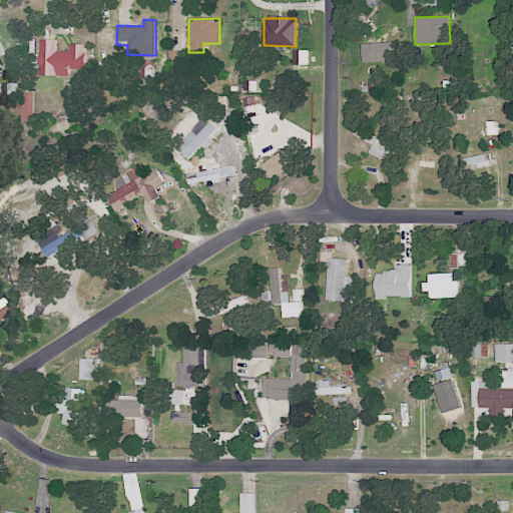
[(86,44),(69,43),(69,51),(57,50),(57,40),(40,39),(39,75),(69,75),(69,69),(86,69),(86,44)]
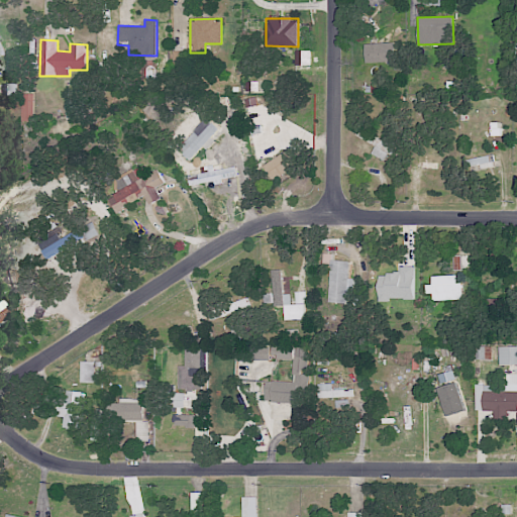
[(397,62),(396,42),(366,43),(366,63),(397,62)]
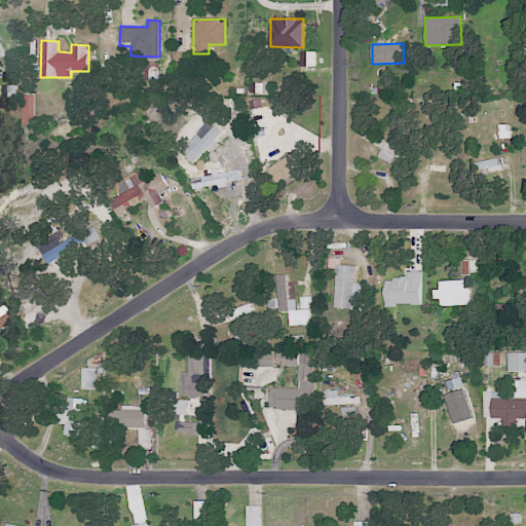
[(316,66),(315,50),(300,51),(301,66),(316,66)]
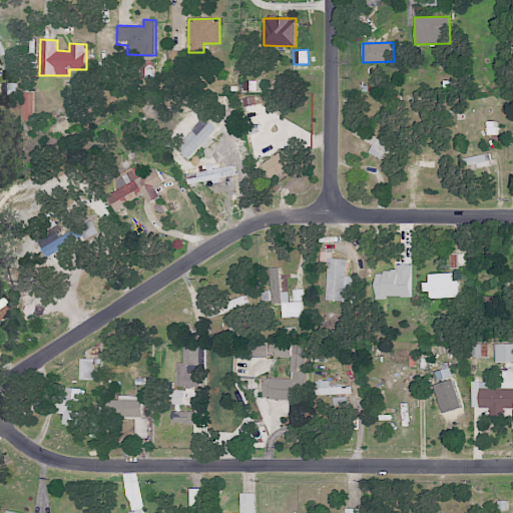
[(184,65),(185,50),(171,50),(171,65),(184,65)]
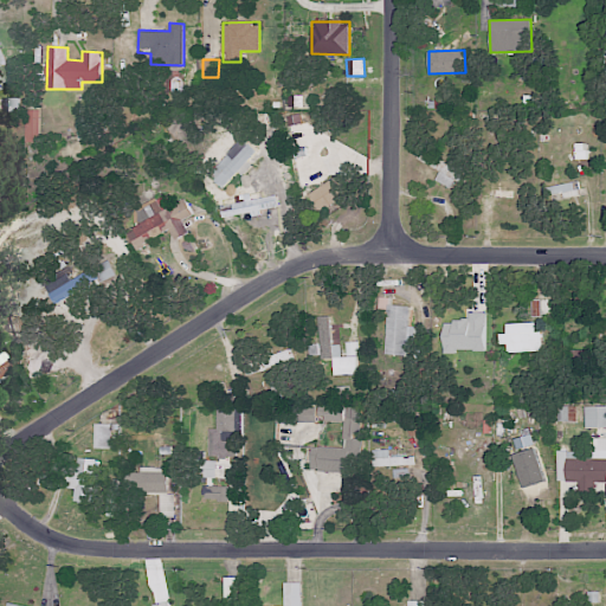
[(25,110),(26,142),(40,142),(39,110),(25,110)]
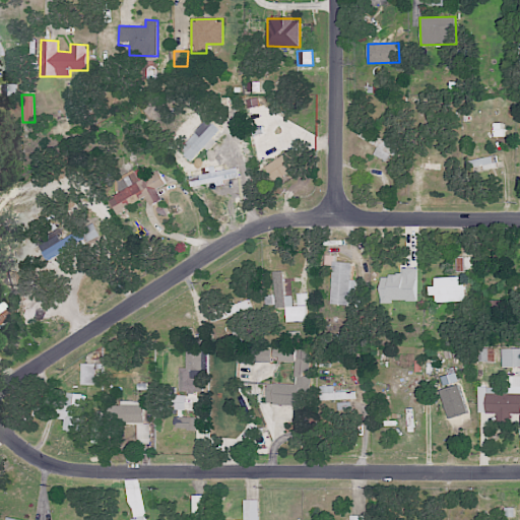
[(216,141),(212,138),(220,129),(208,119),(179,150),(191,161),(204,147),(208,150),(216,141)]
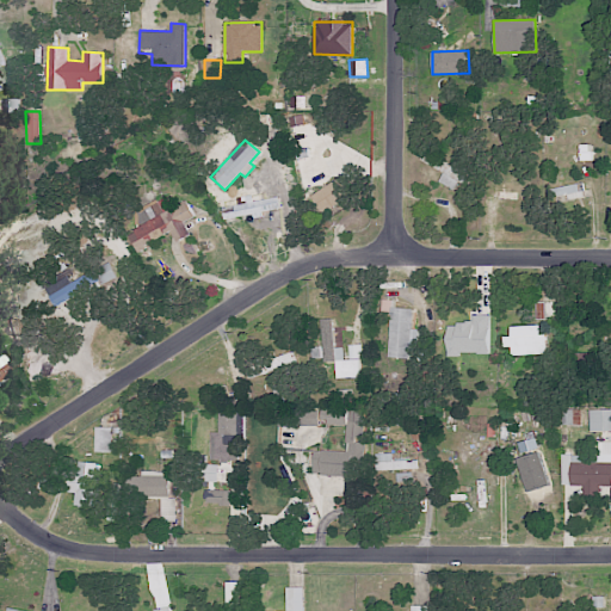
[(456,191),(466,172),(425,150),(421,159),(444,172),(439,181),(456,191)]
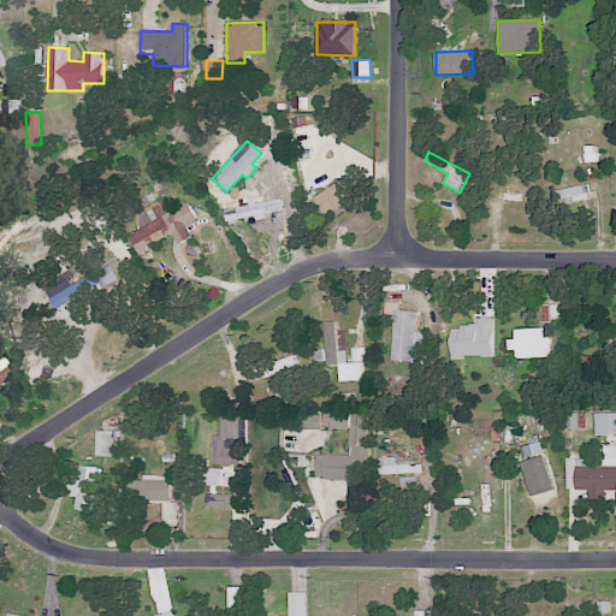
[(314,194),(324,214),(353,201),(344,181),(314,194)]
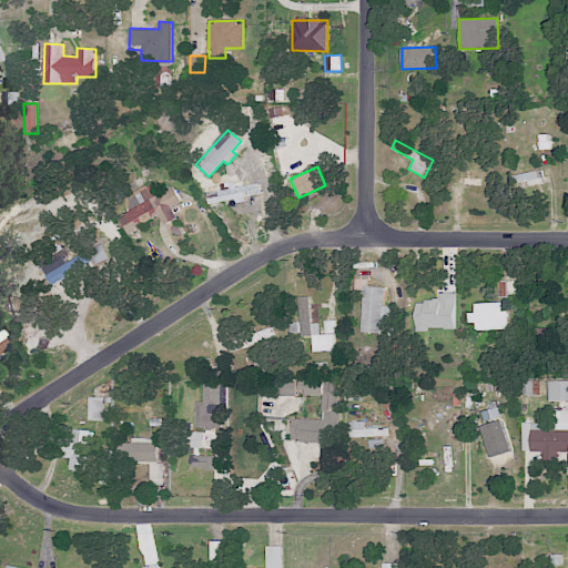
[(455,178),(462,179),(462,185),(480,185),(480,179),(494,180),(494,170),(455,170),(455,178)]
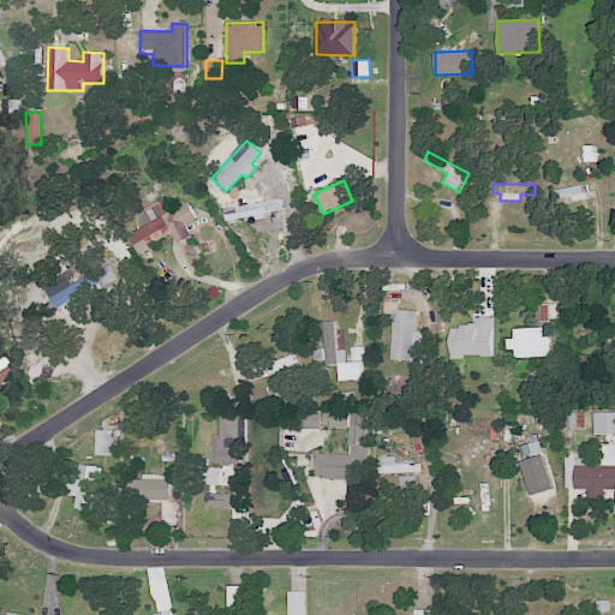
[(567,187),(569,202),(589,198),(586,184),(567,187)]
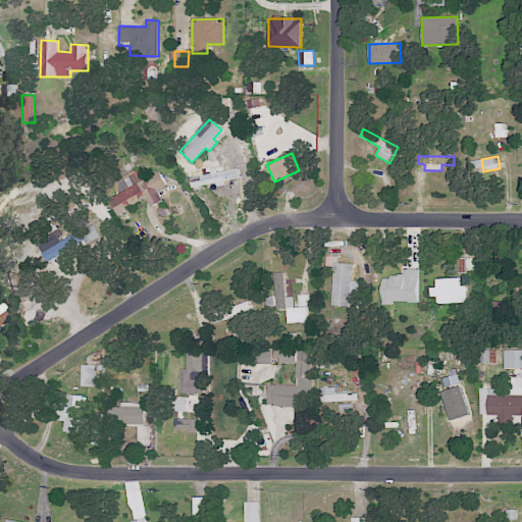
[(160,171),(147,176),(143,167),(112,180),(118,196),(111,199),(116,212),(147,199),(151,206),(162,201),(157,189),(166,186),(160,171)]
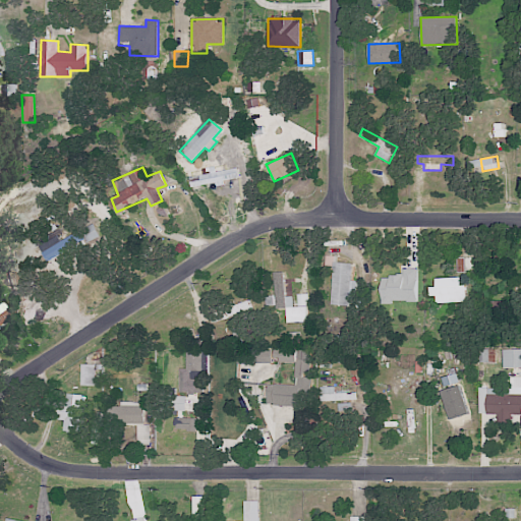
[(192,177),(193,185),(238,178),(236,169),(192,177)]
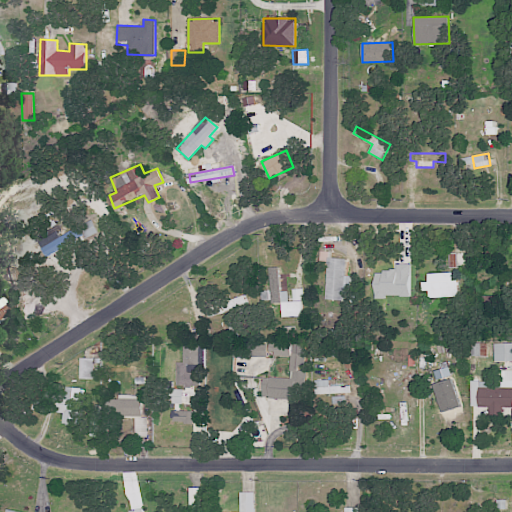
[(451,267),(468,267),(467,252),(451,253),(451,267)]
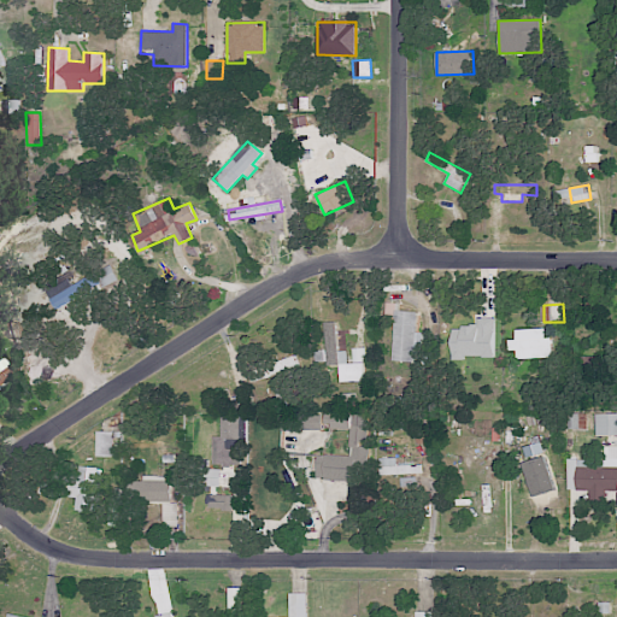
[(416,311),(394,310),(393,360),(413,362),(415,352),(422,352),(423,333),(416,331),(416,311)]
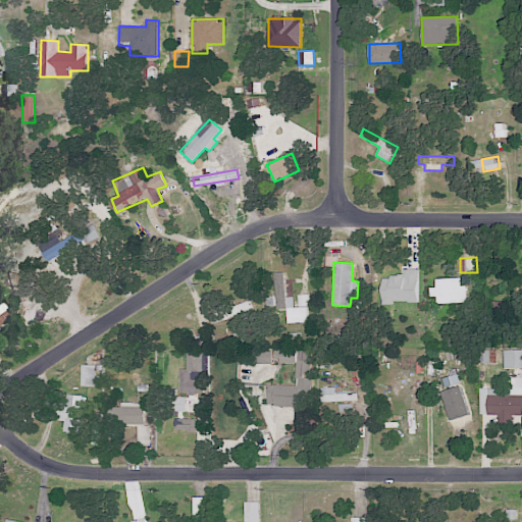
[(382,304),(393,304),(393,301),(418,302),(418,269),(404,268),(404,276),(383,276),(382,304)]
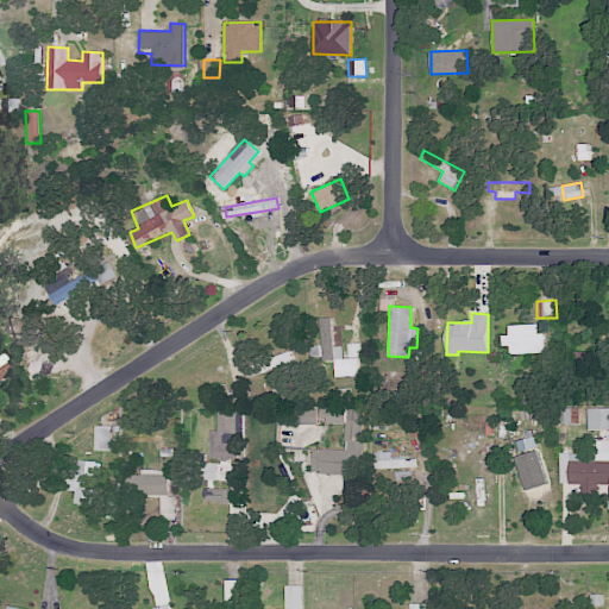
[(333,346),(332,316),(320,318),(321,359),(343,358),(341,346),(333,346)]
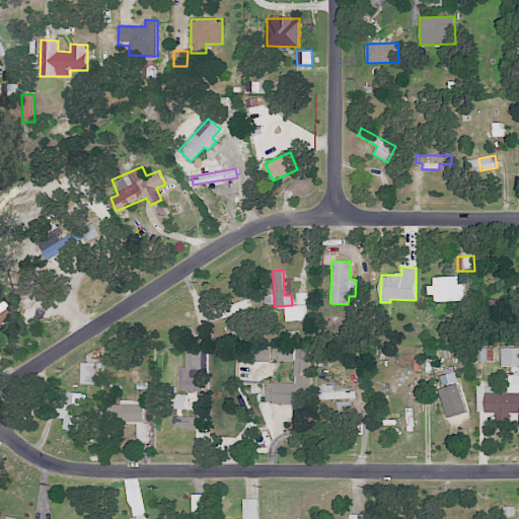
[(458,276),(433,277),(434,285),(428,286),(429,294),(435,294),(435,301),(464,300),(464,284),(458,284),(458,276)]
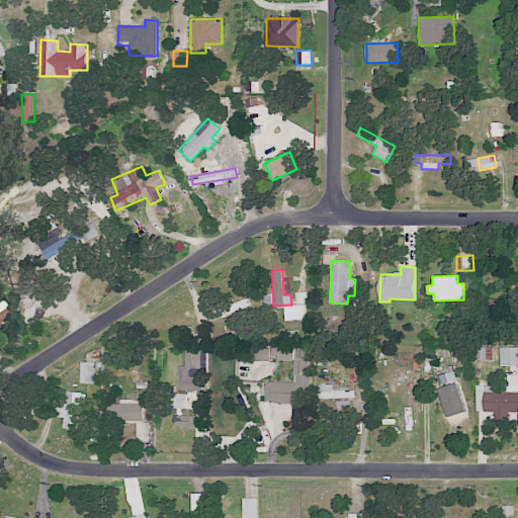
[(0,324),(13,316),(2,299),(0,300),(0,324)]
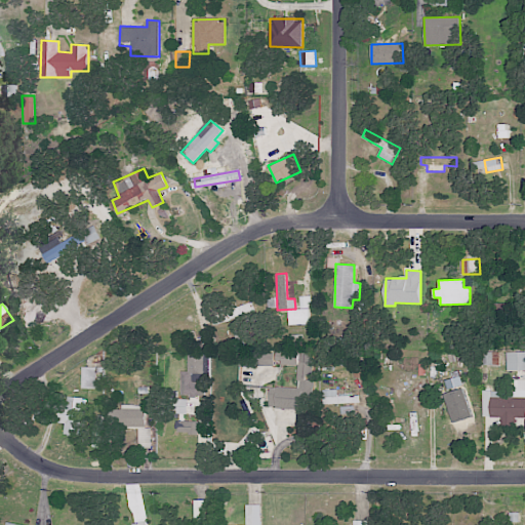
[(57,314),(27,305),(25,313),(55,321),(57,314)]
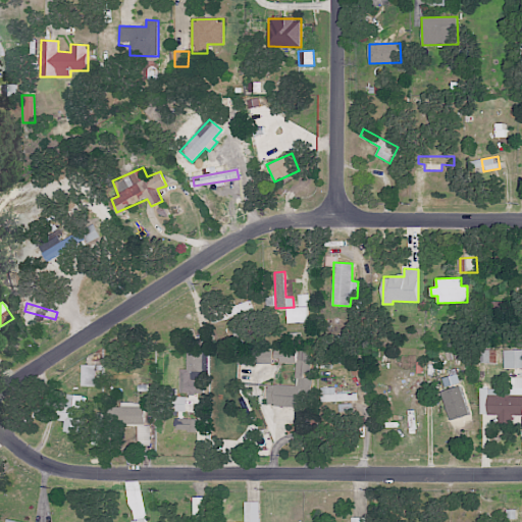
[(307,322),(306,307),(286,307),(288,323),(307,322)]
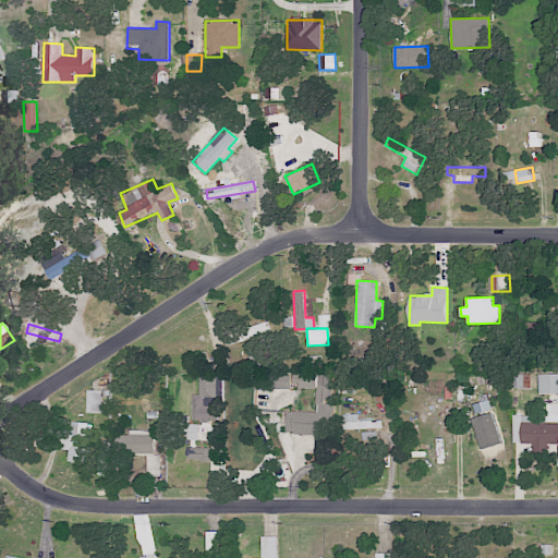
[(270,388),(291,389),(291,373),(270,373),(270,388)]
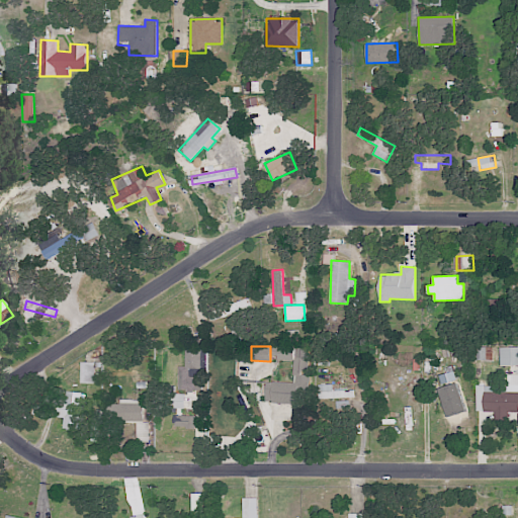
[(310,348),(272,346),(271,358),(293,359),(292,382),(266,381),(265,402),(292,403),(291,421),(304,422),(307,373),(309,373),(310,348)]
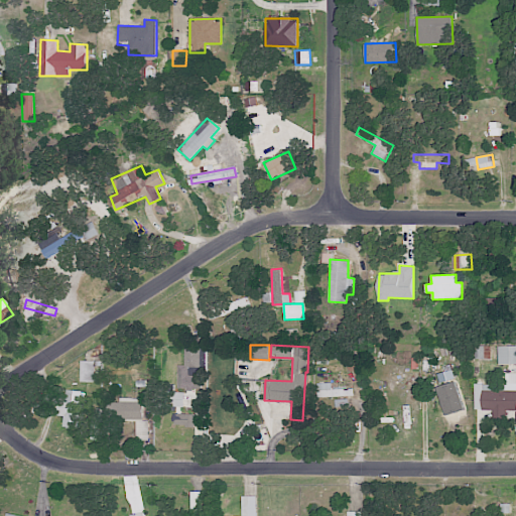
[(491,357),(490,345),(480,346),(480,358),(491,357)]
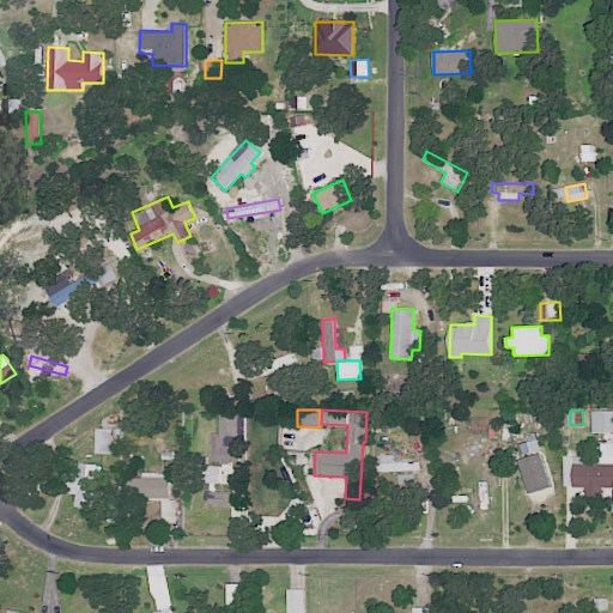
[(612,432),(612,410),(593,411),(593,432),(612,432)]
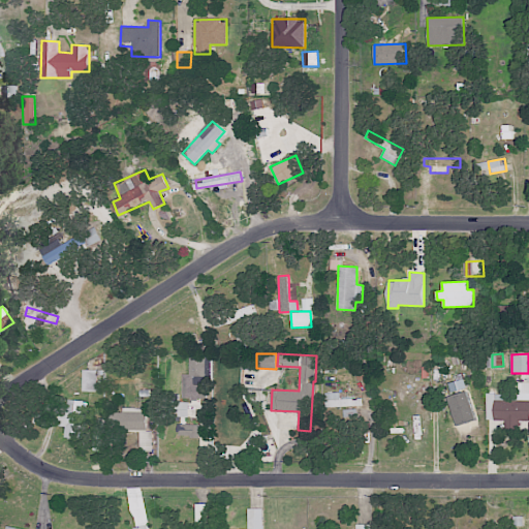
[(208,355),(191,355),(191,374),(183,373),(183,398),(207,399),(208,355)]
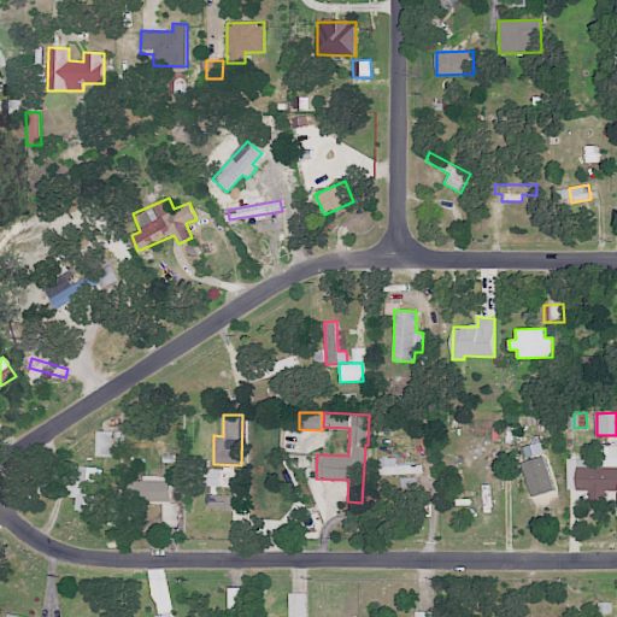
[(98,457),(116,456),(116,430),(98,432),(98,457)]
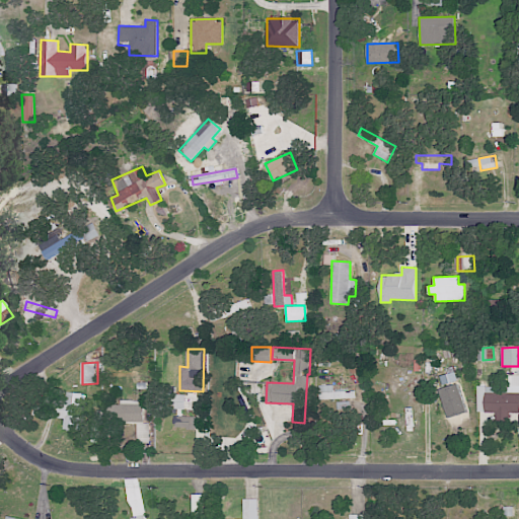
[(449,401),(463,397),(456,371),(442,375),(449,401)]
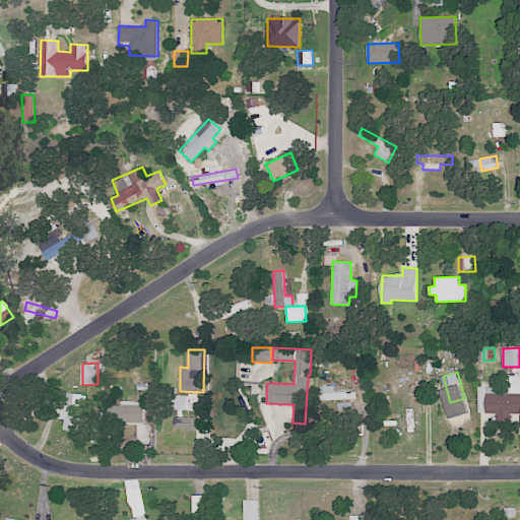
[(519,376),(510,376),(510,387),(479,387),(479,403),(486,403),(486,413),(498,412),(498,421),(511,421),(511,413),(519,412),(519,376)]
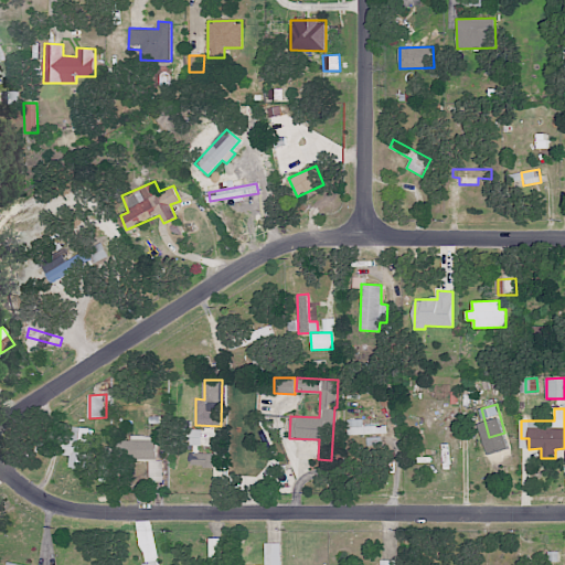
[(364,418),(347,419),(347,435),(385,434),(385,425),(364,426),(364,418)]
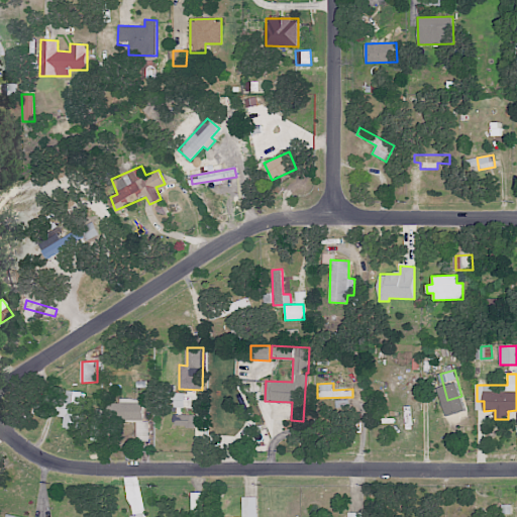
[(64,427),(80,428),(82,391),(66,390),(65,400),(58,399),(57,416),(65,416),(64,427)]
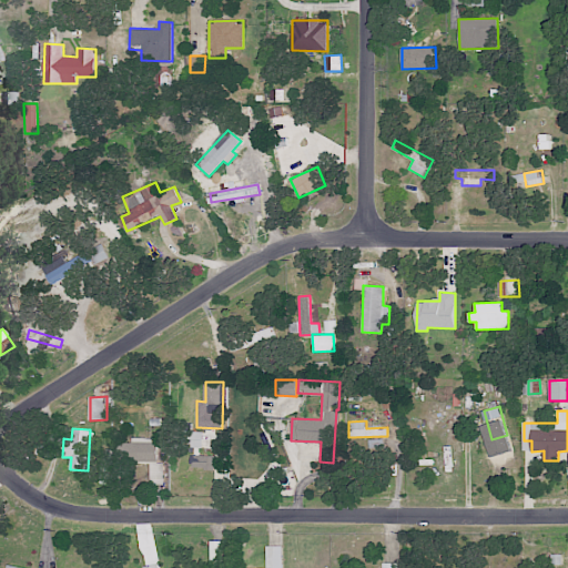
[(159,438),(132,437),(132,443),(119,442),(118,462),(151,463),(150,469),(163,469),(163,463),(158,463),(159,438)]
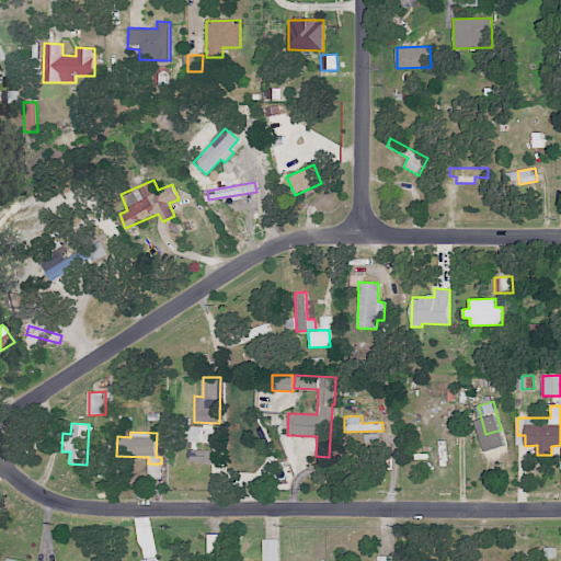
[(191,462),(212,462),(212,450),(191,449),(191,462)]
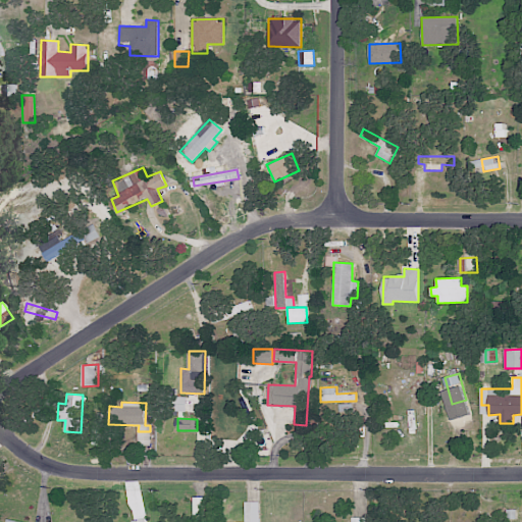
[(204,521),(205,497),(196,497),(195,521),(204,521)]
